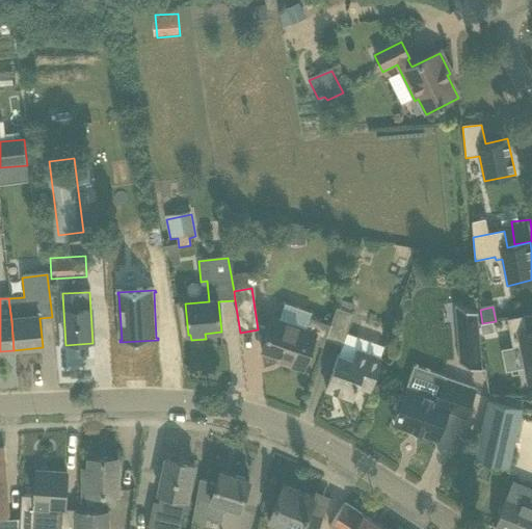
[(325,342),(342,348),(353,315),(336,309),(329,326),(330,327),(325,342)]
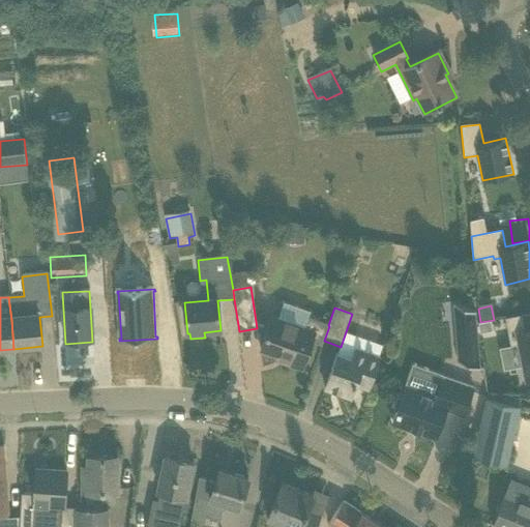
[(329,326),(328,325),(310,319),(305,328),(273,317),(261,352),(288,361),(286,366),(302,371),(312,344),(322,347),(324,341),(329,326)]
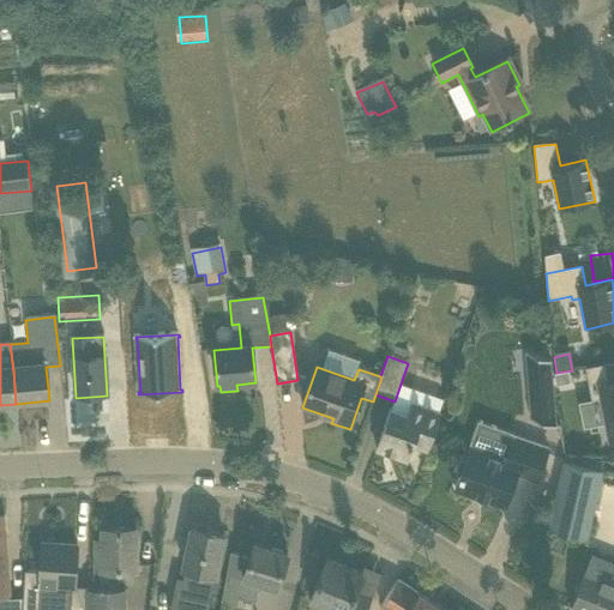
[(571,385),(569,374),(555,376),(557,387),(571,385)]
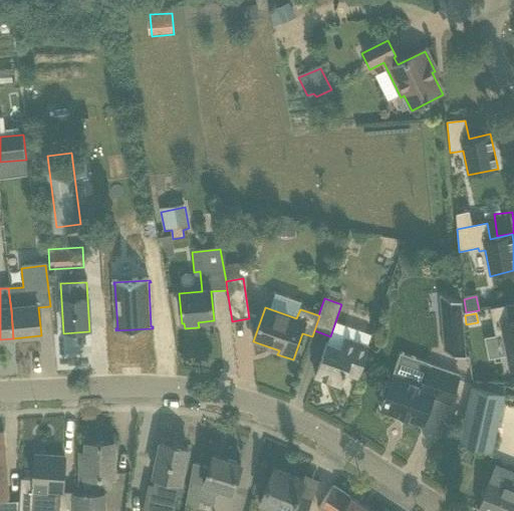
[(466,359),(463,323),(443,316),(446,350),(445,350),(445,351),(466,359)]
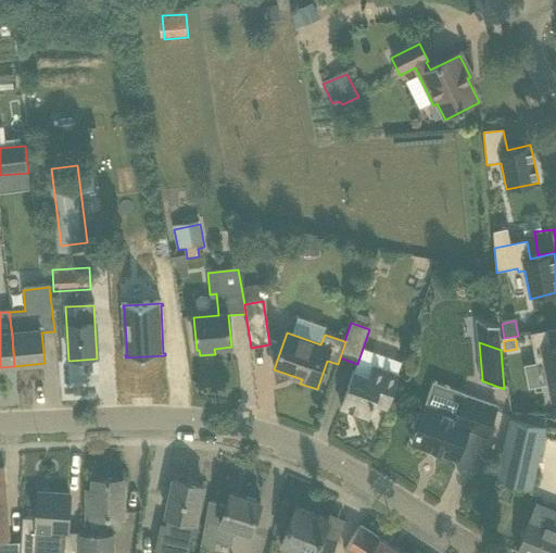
[(555,400),(555,348),(542,350),(552,402),(555,400)]
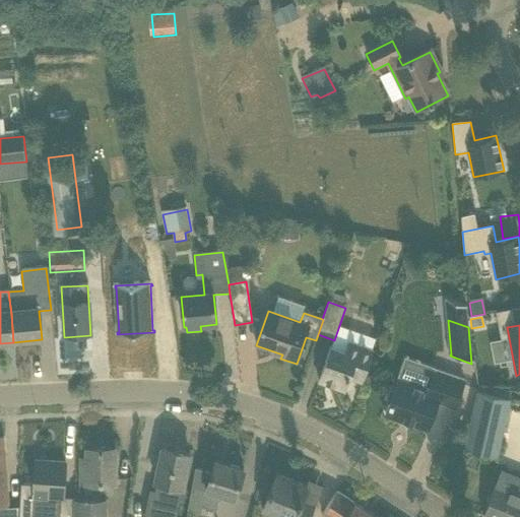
[(362,385),(373,351),(372,351),(373,348),(350,341),(347,350),(332,345),(319,383),(344,392),(348,381),(362,385)]
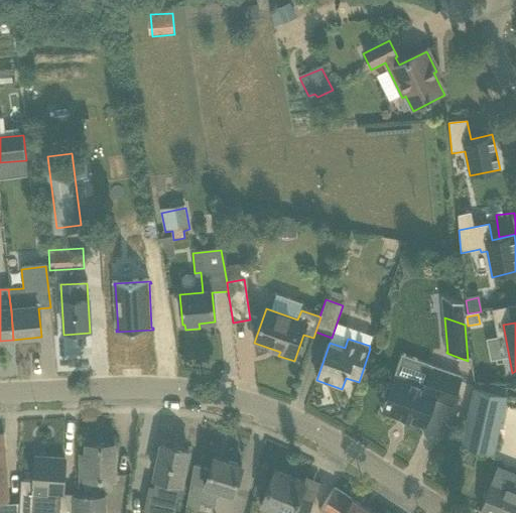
[(387,400),(382,414),(424,429),(434,400),(454,407),(464,379),(432,368),(424,388),(395,377),(391,391),(388,390),(385,399),(387,400)]
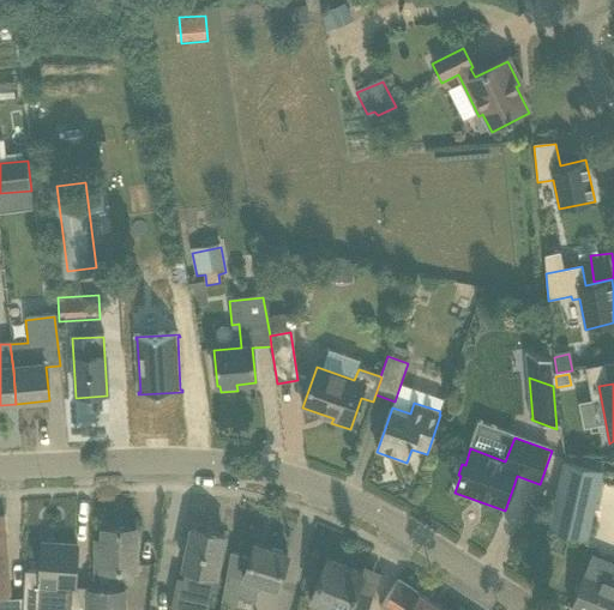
[(587,541),(603,473),(566,464),(549,531),(587,541)]
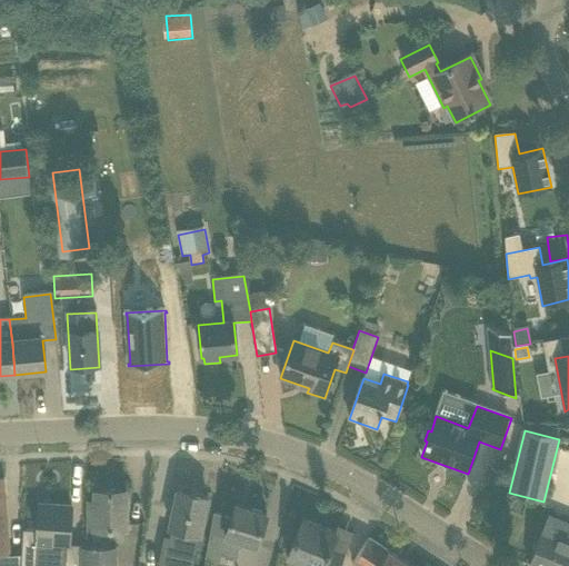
[(0,558),(9,558),(5,480),(0,480),(0,558)]
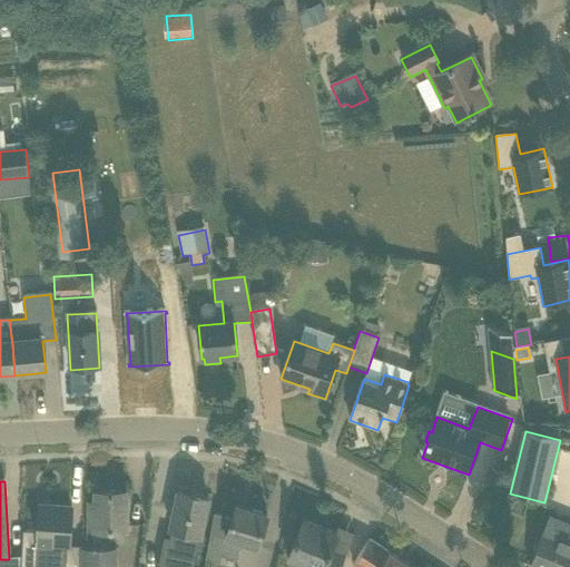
[(80,563),(80,566),(116,566),(118,549),(112,549),(114,531),(126,531),(126,494),(96,494),(96,505),(90,505),(89,549),(81,549),(80,563)]
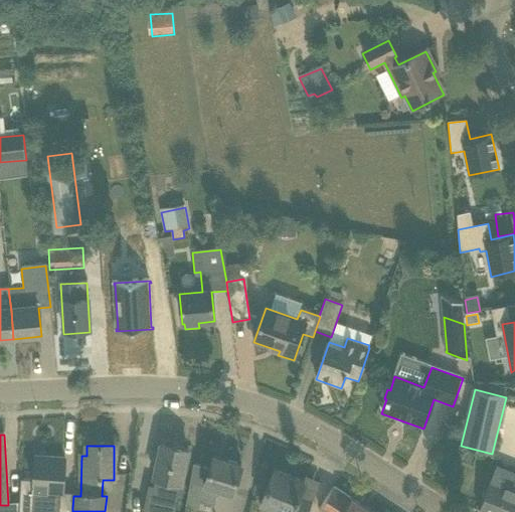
[(160,481),(158,492),(153,491),(148,511),(173,511),(179,485),(180,485),(188,452),(162,446),(153,479),(160,481)]
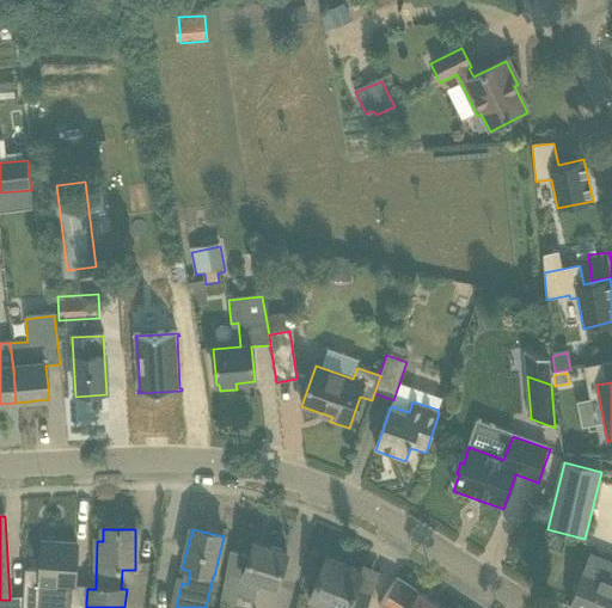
[(69,607),(71,602),(74,603),(78,546),(42,544),(41,572),(24,571),(22,607),(69,607)]
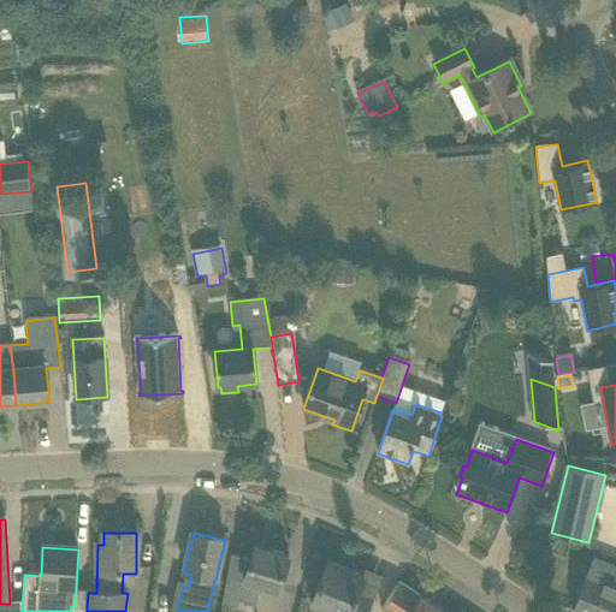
[(278,593),(289,558),(255,547),(250,563),(231,557),(223,605),(237,608),(238,602),(255,607),(261,588),(278,593)]
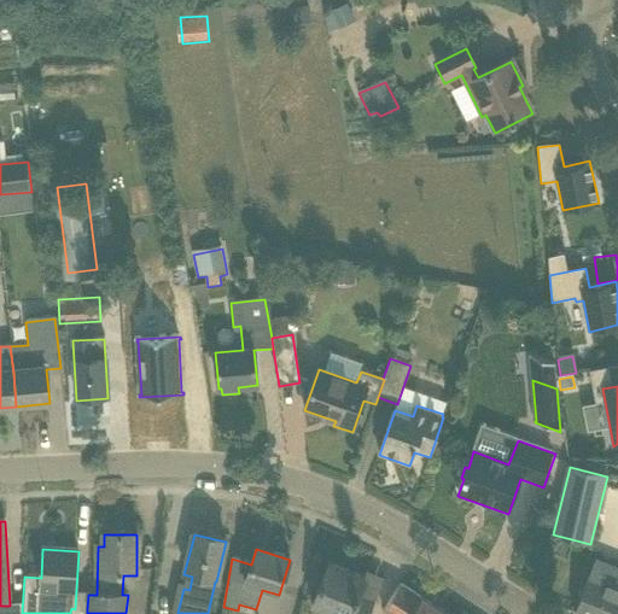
[(369,613),(371,612),(355,606),(366,580),(328,566),(312,606),(328,613),(369,613)]
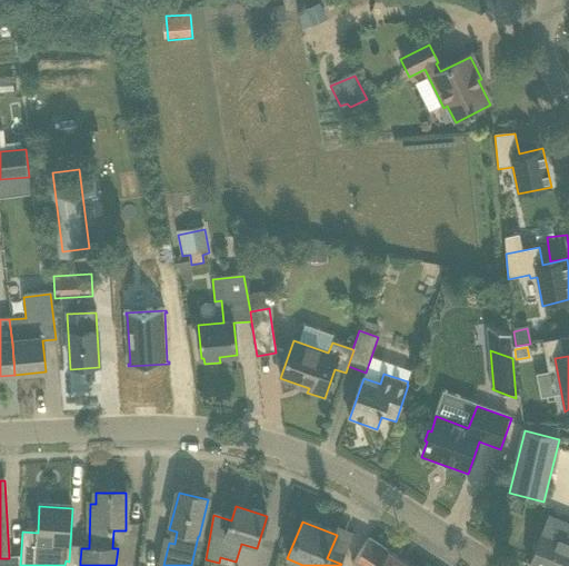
[(568,565),(568,543),(542,533),(529,565),(568,565)]
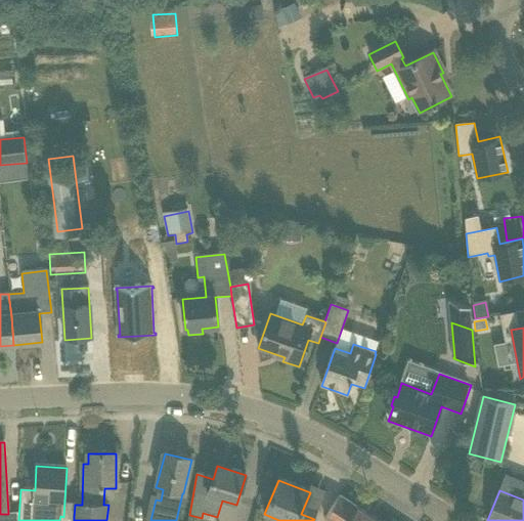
[(374,520),(340,497),(325,520),(374,520)]
